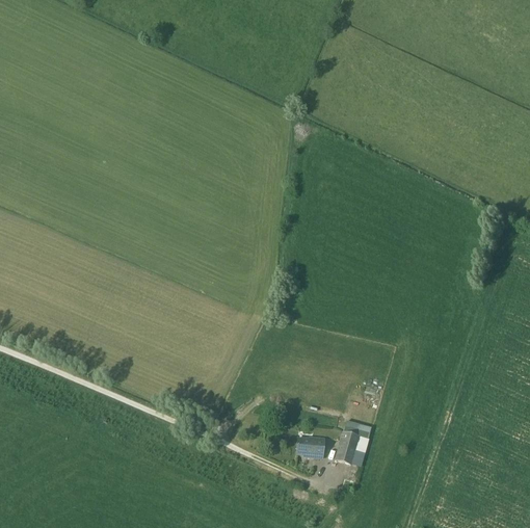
[(386,361),(368,357),(362,384),(366,385),(364,395),(377,398),(386,361)]
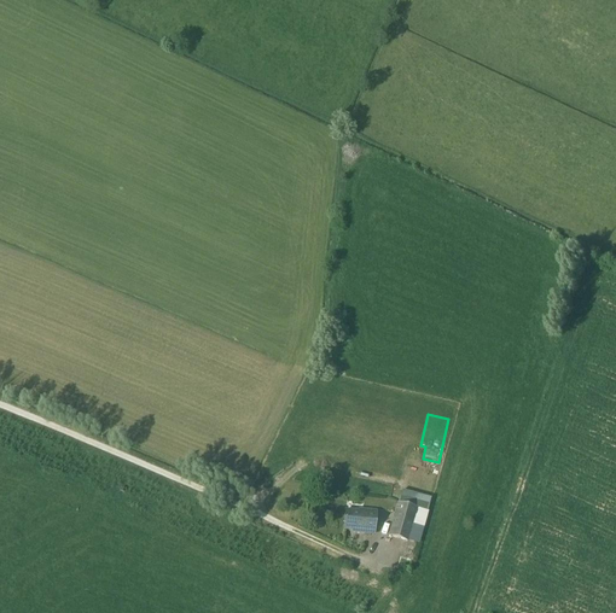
[(389,532),(412,538),(420,541),(429,508),(399,500),(389,532)]
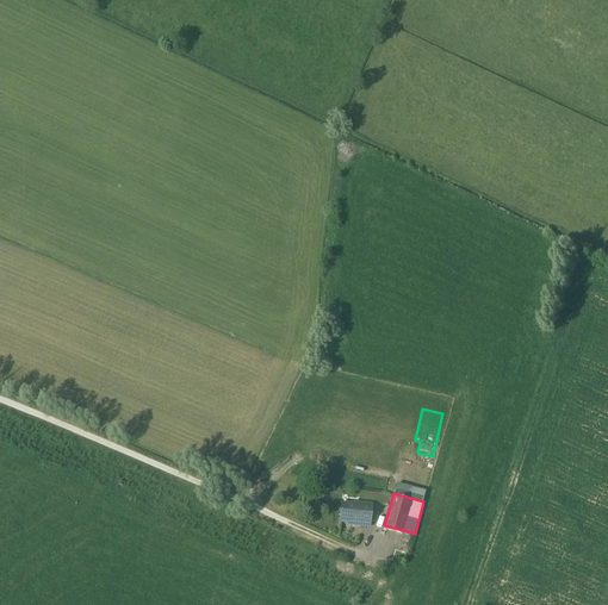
[(351,522),(371,524),(373,501),(358,500),(357,503),(342,501),(341,519),(351,521),(351,522)]
